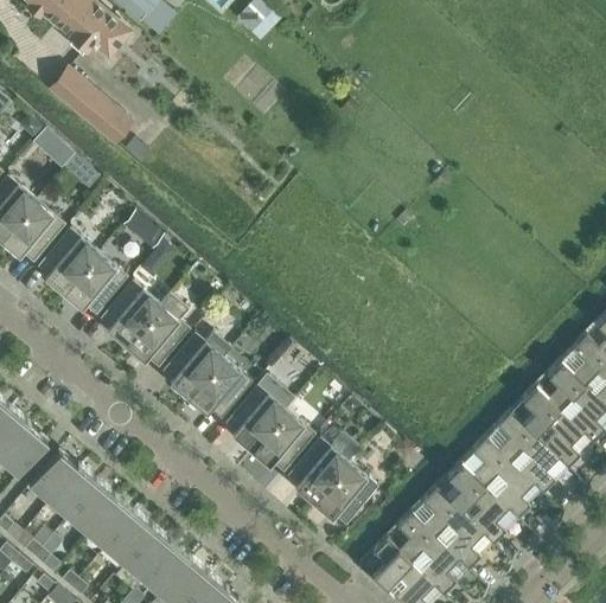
[(91,42),(99,46),(112,57),(131,34),(113,20),(114,19),(90,0),(27,0),(32,4),(30,6),(39,13),(40,11),(72,38),(68,44),(81,55),(91,42)]
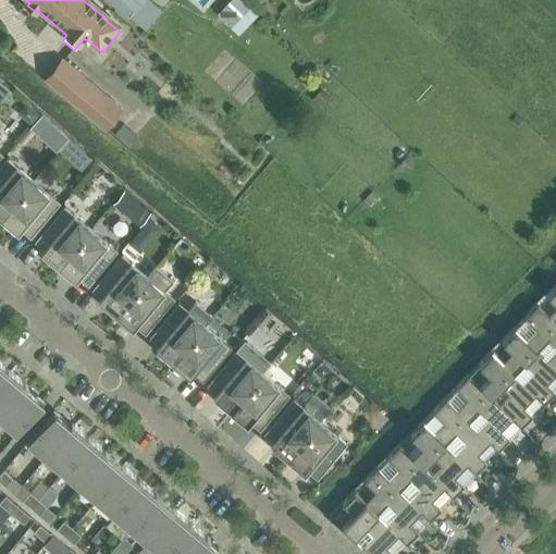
[(103,0),(103,1),(127,22),(146,0),(103,0)]
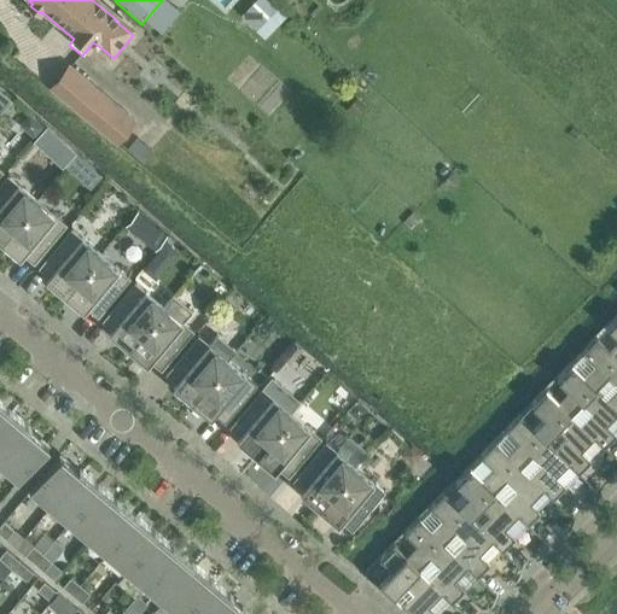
[(50,92),(115,146),(134,124),(69,69),(50,92)]
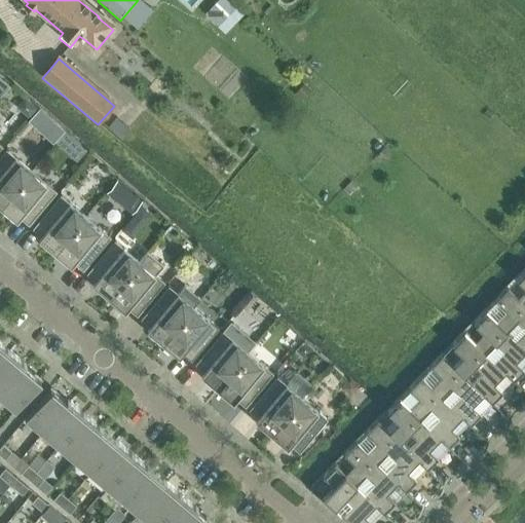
[(303,87),(297,96),(304,102),(311,94),(303,87)]
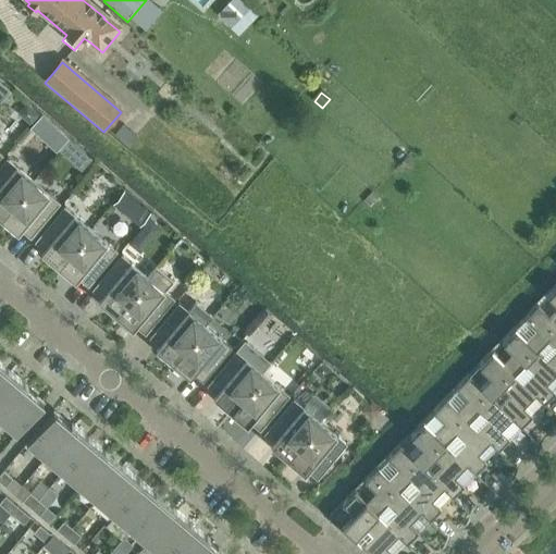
[(25,105),(20,111),(20,118),(29,125),(37,115),(25,105)]
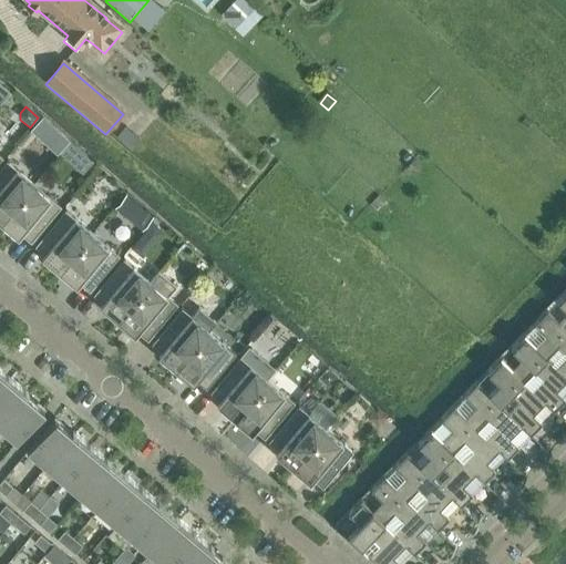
[(124,129),(115,140),(130,151),(139,141),(124,129)]
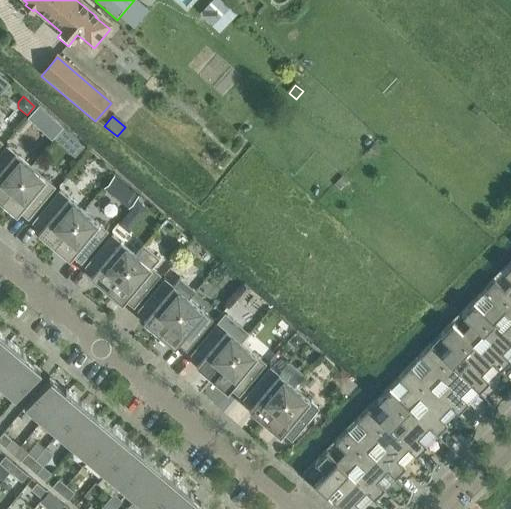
[(368,140),(360,148),(372,159),(380,151),(368,140)]
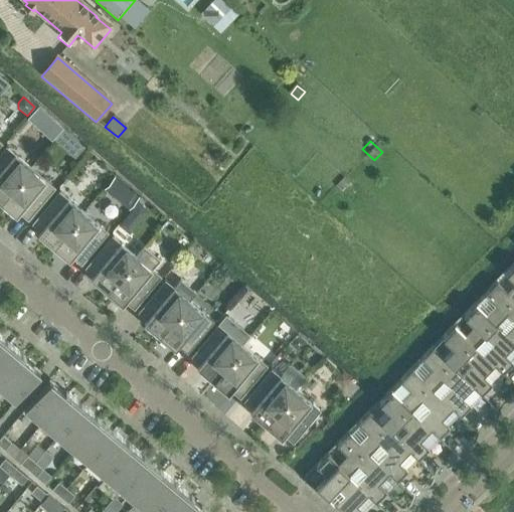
[(0,205),(30,169),(5,149),(0,154),(0,205)]
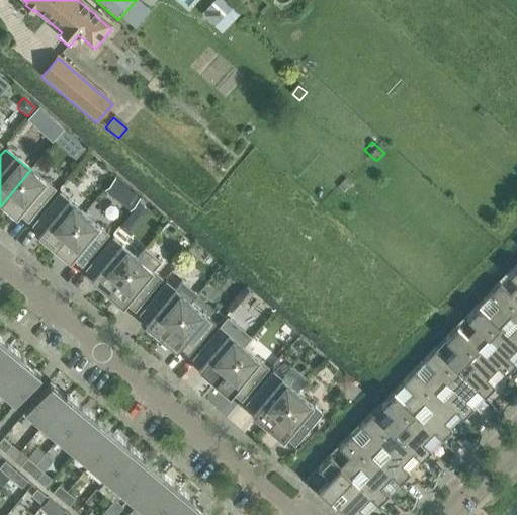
[(30,170),(0,206),(15,220),(18,216),(27,224),(55,191),(30,170)]
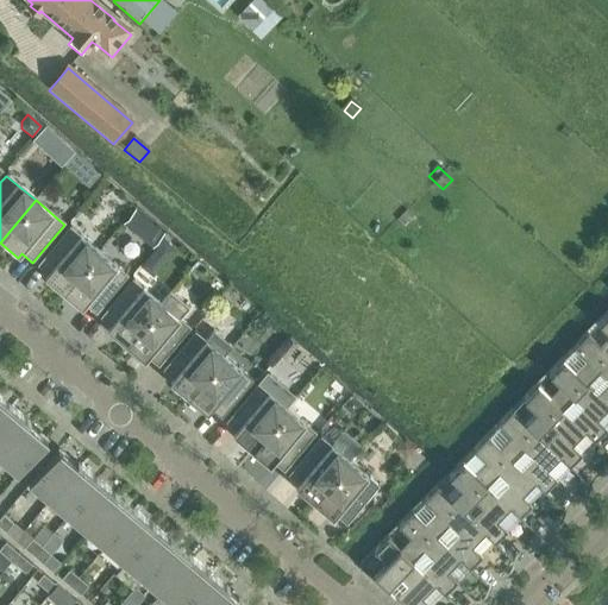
[(136,212),(124,226),(133,234),(145,220),(136,212)]
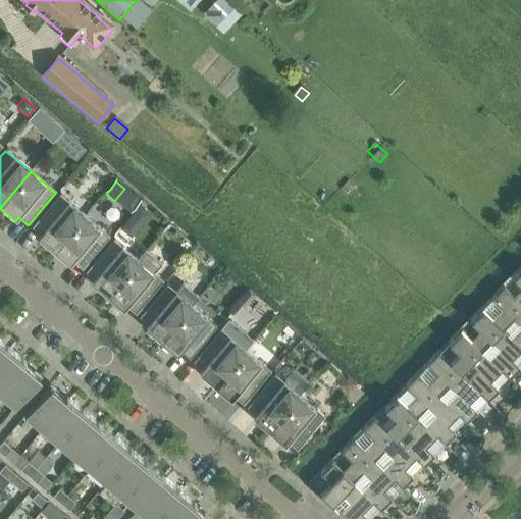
[(38,240),(53,253),(84,216),(59,196),(32,228),(41,236),(38,240)]
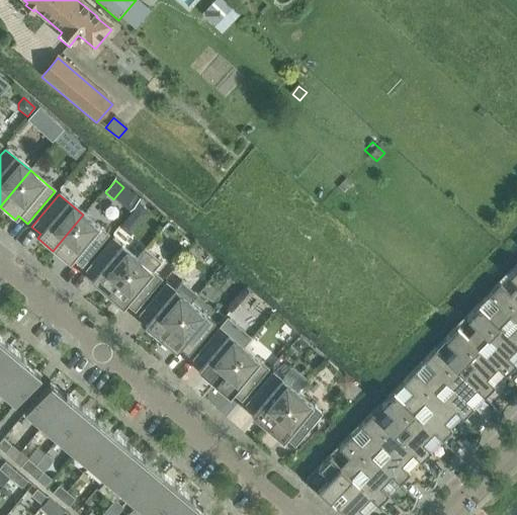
[(138,203),(127,217),(138,225),(149,212),(138,203)]
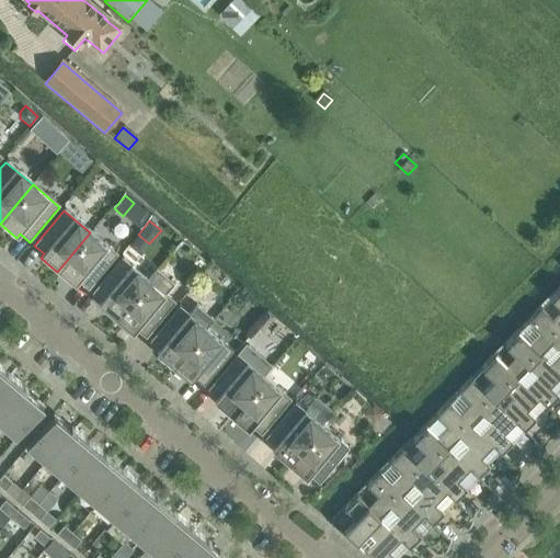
[(90,232),(57,272),(75,286),(78,283),(88,291),(117,255),(90,232)]
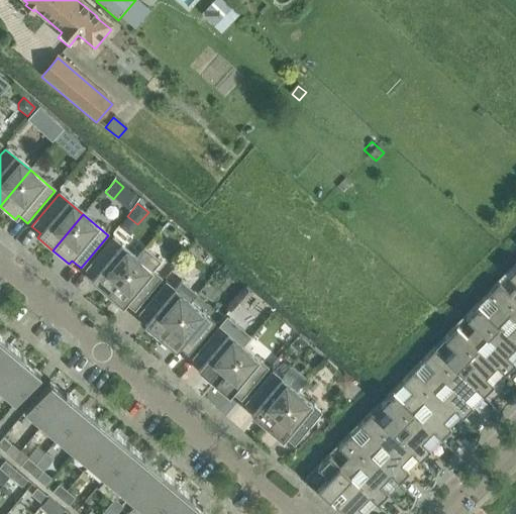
[(90,282),(106,295),(136,260),(135,259),(111,238),(84,271),(93,279),(90,282)]
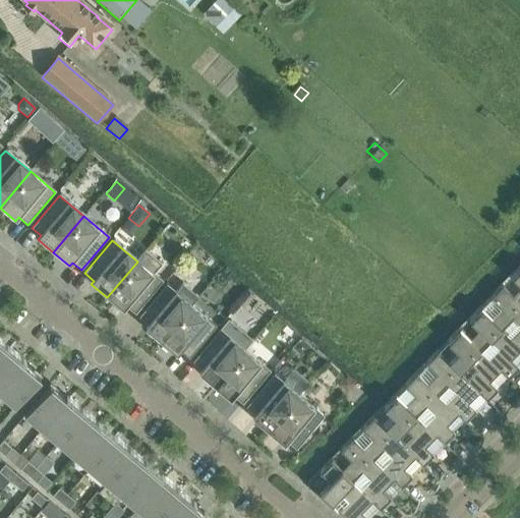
[(137,262),(107,297),(123,310),(125,307),(134,314),(162,282),(153,275),(161,265),(145,251),(136,261),(137,262)]
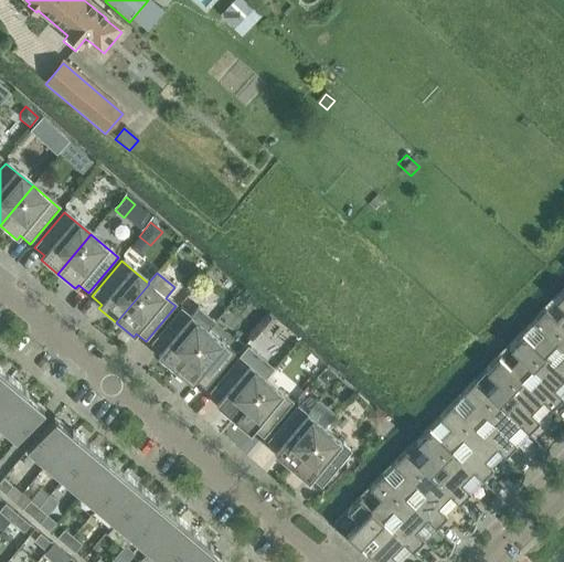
[(563,293),(554,303),(563,311),(563,314),(555,324),(563,332),(563,293)]
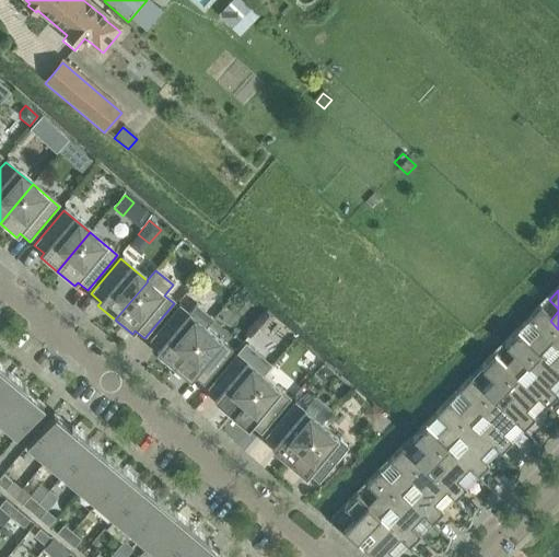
[(178,306),(149,341),(159,350),(155,354),(173,368),(206,329),(212,321),(196,306),(188,315),(178,306)]
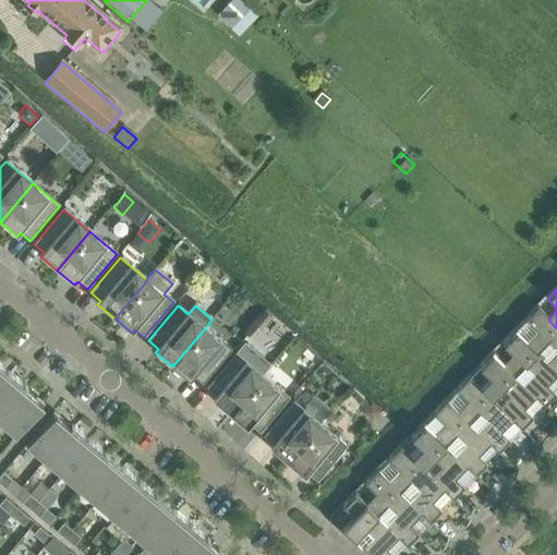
[(524,323),(515,333),(525,342),(525,344),(556,374),(556,328),(548,320),(537,309),(524,323)]
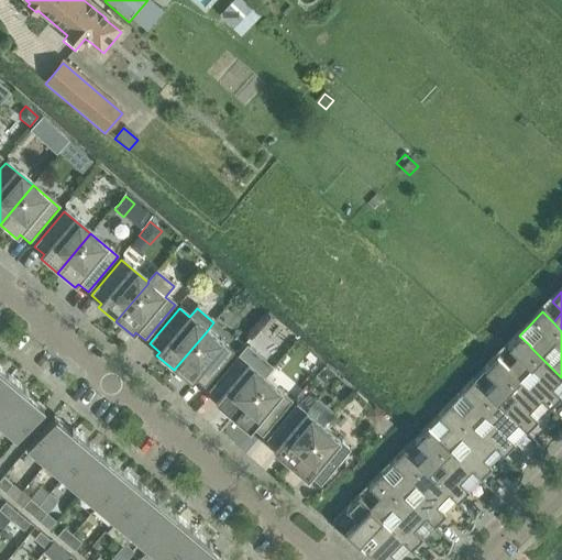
[(207,331),(174,370),(190,384),(194,381),(204,388),(233,353),(207,331)]
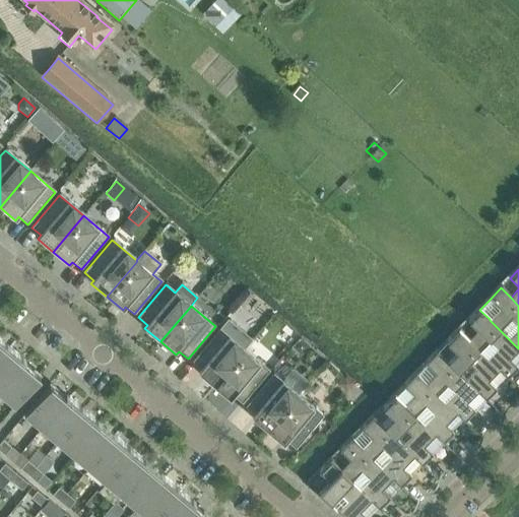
[(518,351),(518,348),(490,320),(490,319),(479,310),(467,322),(477,332),(468,341),(500,372),(499,373),(507,381),(518,370),(510,362),(518,351)]
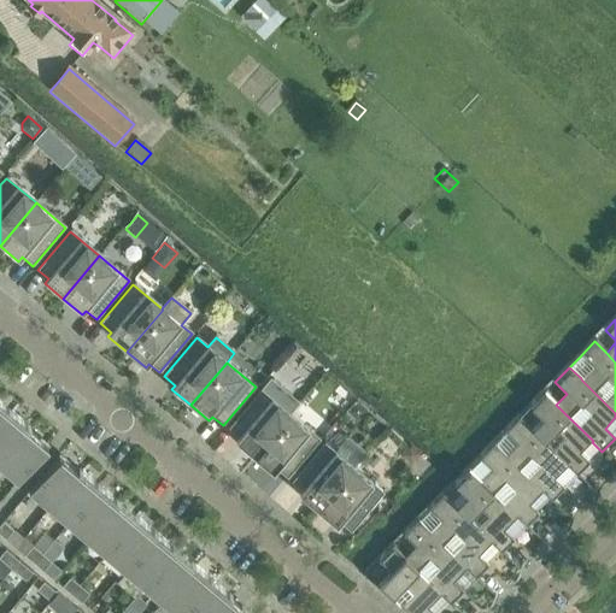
[(260,390),(228,430),(239,438),(235,442),(253,459),(289,416),(299,405),(270,379),(260,390)]
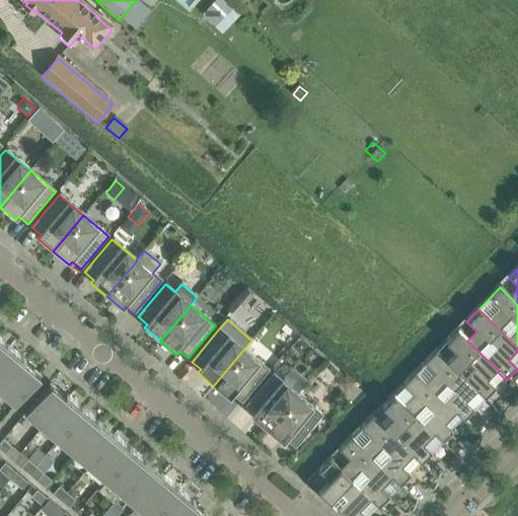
[(498,372),(499,371),(467,341),(457,330),(445,344),(455,353),(446,362),(446,363),(476,393),(485,401),(496,390),(488,382),(498,372)]
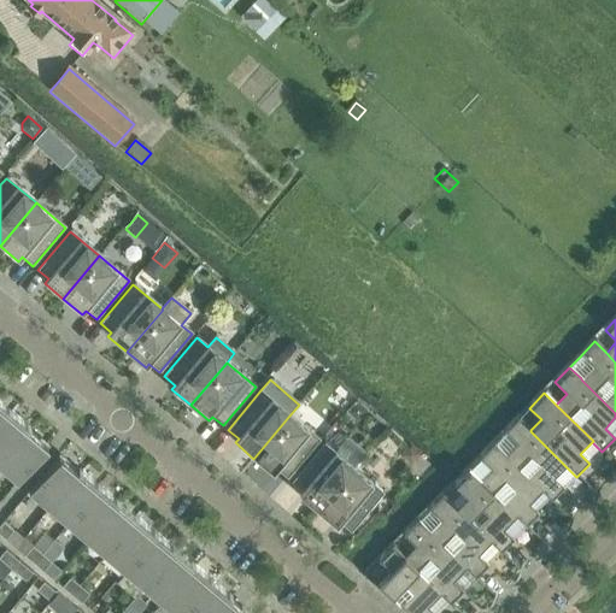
[(0,425),(10,414),(0,405),(0,425)]
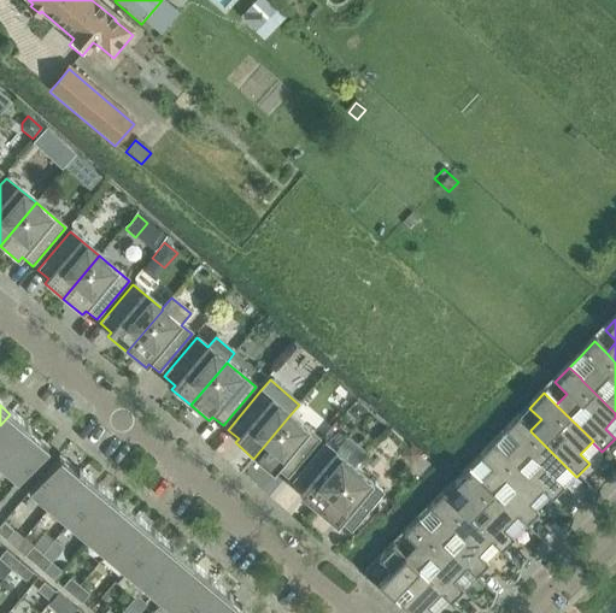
[(10,414),(0,425),(0,464),(29,430),(10,414)]
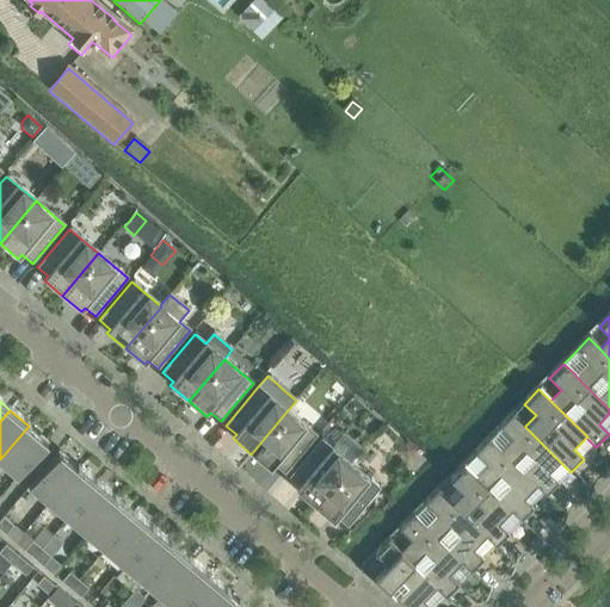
[(287,412),(251,454),(270,470),(273,465),(284,475),(316,437),(287,412)]
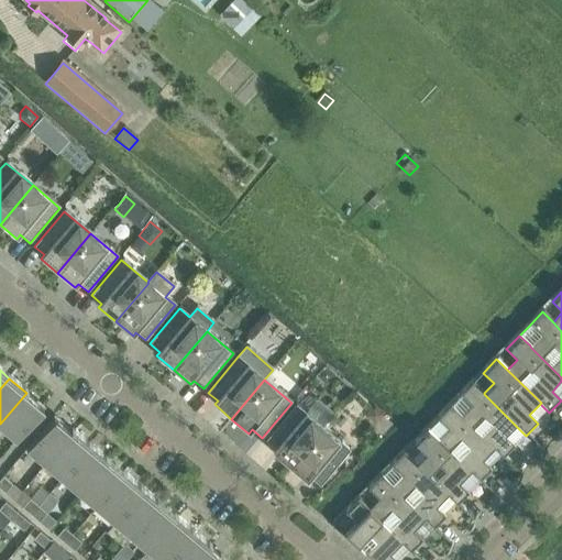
[(460,396),(451,406),(461,417),(494,450),(503,459),(515,448),(506,439),(517,427),(484,394),(484,393),(473,383),(460,396)]
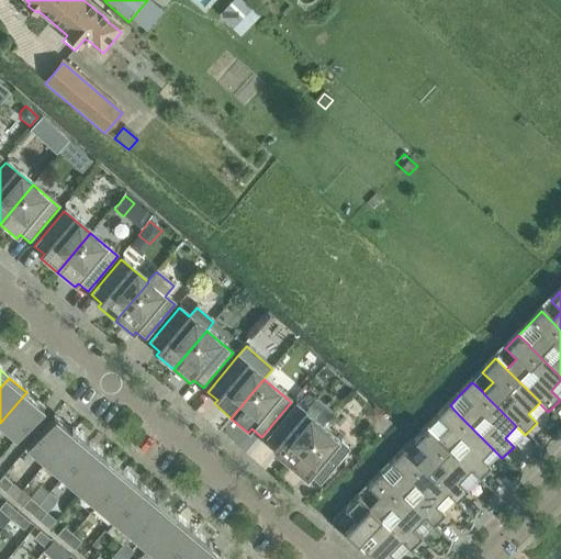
[(26,392),(0,423),(0,426),(17,440),(41,411),(34,404),(36,403),(26,394),(27,393),(26,392)]
